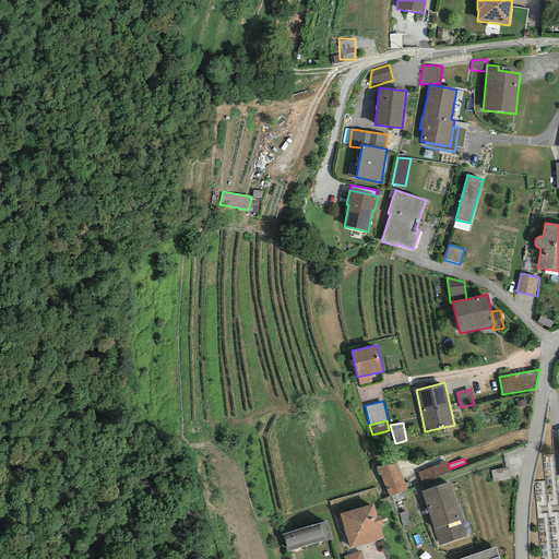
[(423,484),(451,472),(450,468),(448,464),(447,461),(418,473),(423,484)]
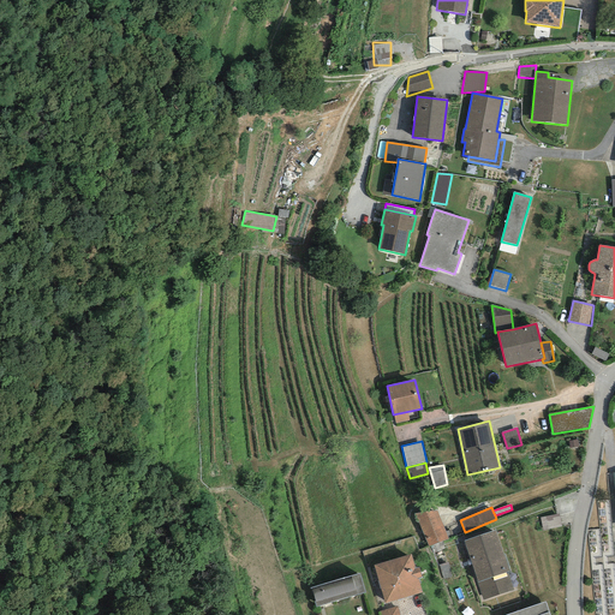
[(436,511),(415,514),(428,547),(448,539),(436,511)]
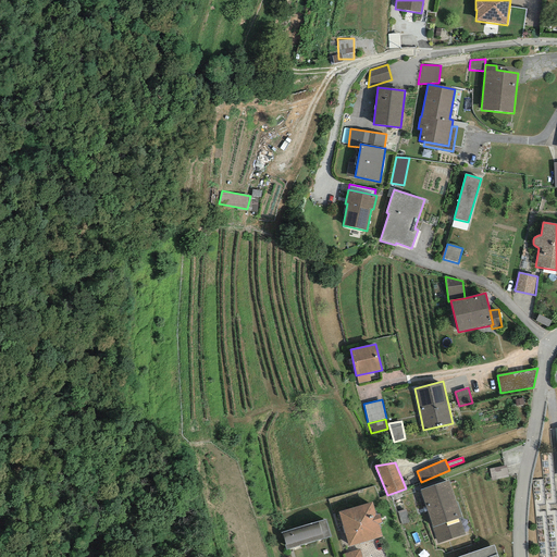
[(493,477),(507,477),(506,467),(493,468),(493,477)]
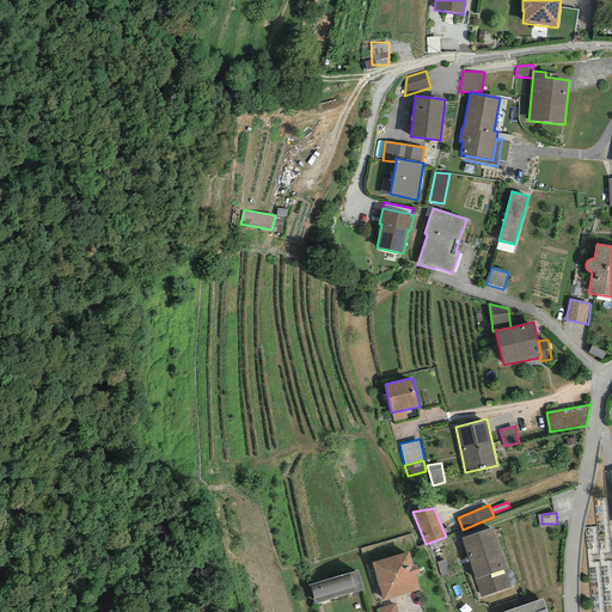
[(493,528),(461,538),(481,597),(510,587),(506,571),(507,570),(493,528)]
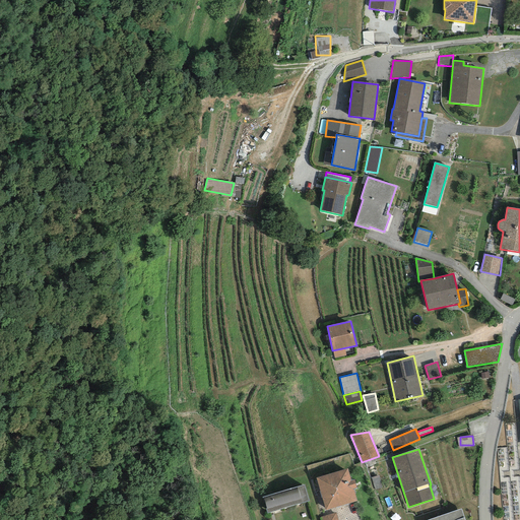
[(325,510),(356,501),(354,493),(355,493),(354,489),(356,488),(353,479),(351,480),(350,476),(349,477),(347,469),(316,478),(325,510)]
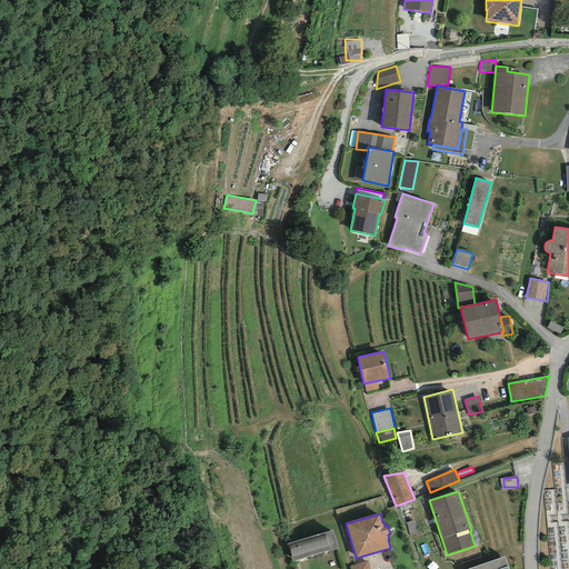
[(332,531),(288,545),(293,561),(338,548),(332,531)]
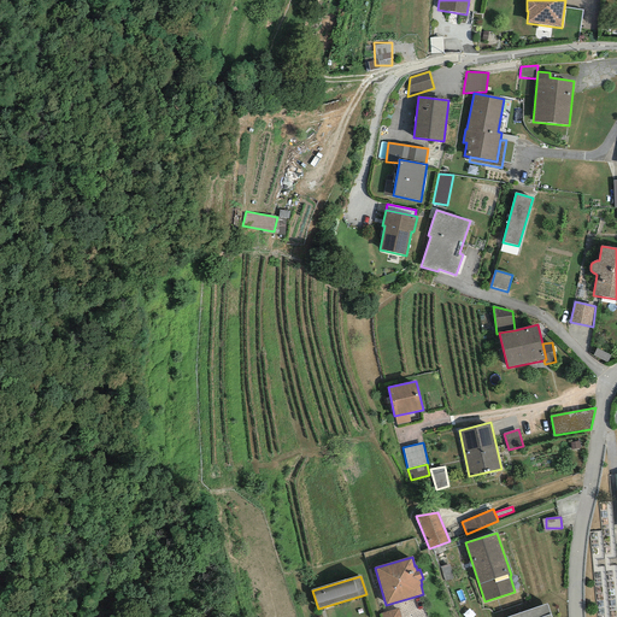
[(551,616),(547,604),(507,616),(551,616)]
